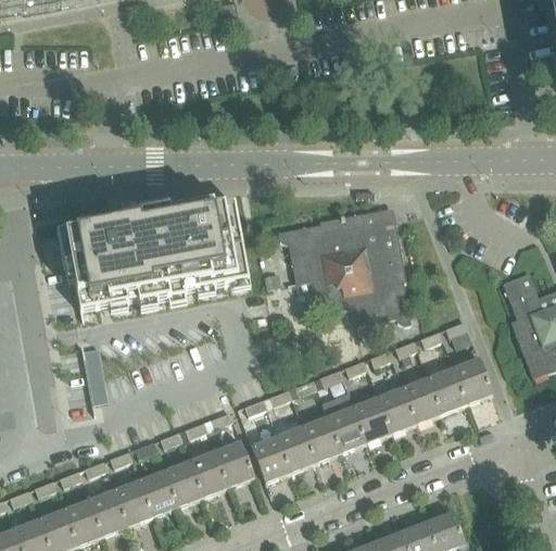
[(553,0),(555,17),(555,0),(0,0),(0,14),(78,0),(553,0)]
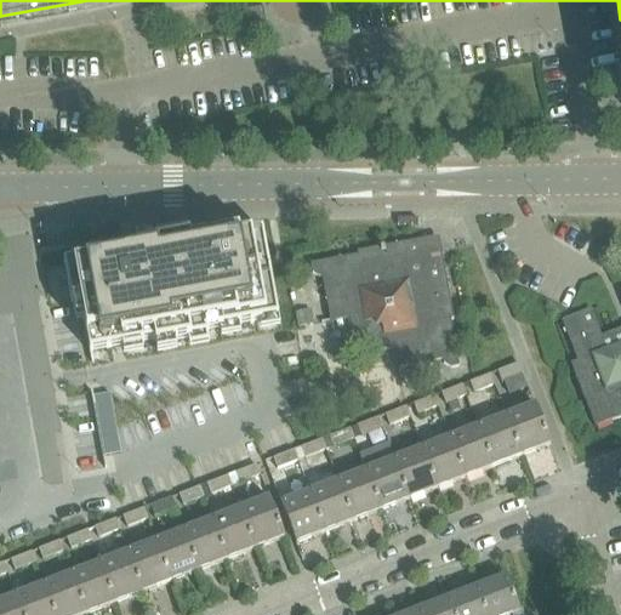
[(243,7),(245,26),(266,22),(263,4),(243,7)]
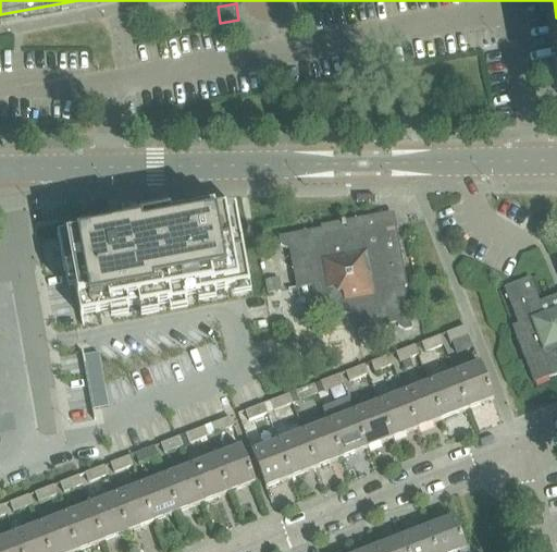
[(111,222),(57,232),(63,268),(72,267),(81,313),(82,311),(99,309),(110,307),(138,302),(139,306),(157,303),(186,297),(185,293),(249,281),(240,233),(239,224),(235,204),(214,207),(214,203),(197,206),(185,208),(170,211),(169,203),(150,206),(122,211),(123,215),(111,216),(111,215),(109,216),(108,216),(109,220),(111,220),(111,222)]
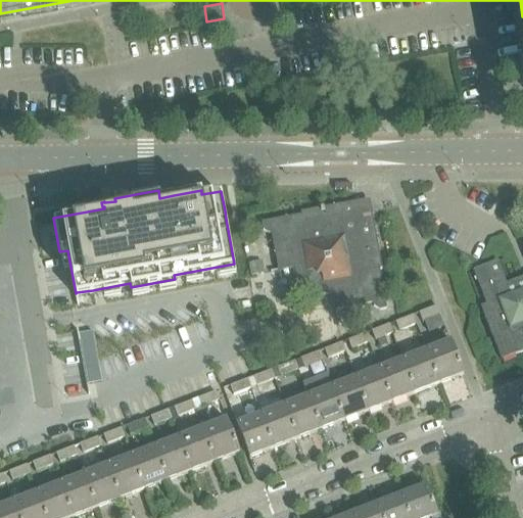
[(300,207),(301,210),(262,219),(264,226),(269,230),(272,229),(279,267),(294,264),(297,280),(308,278),(310,283),(315,282),(317,292),(333,290),(336,305),(374,298),(374,301),(379,305),(387,304),(380,265),(382,264),(372,207),(365,208),(359,204),(358,197),(300,207)]
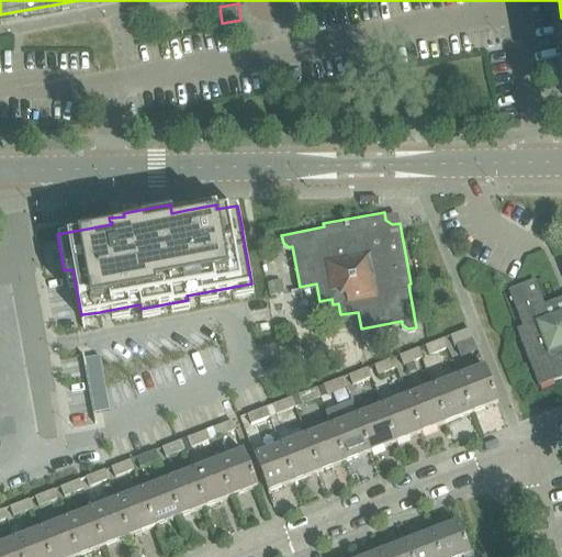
[(561,308),(549,314),(535,277),(508,287),(523,324),(517,326),(539,383),(561,374),(561,308)]
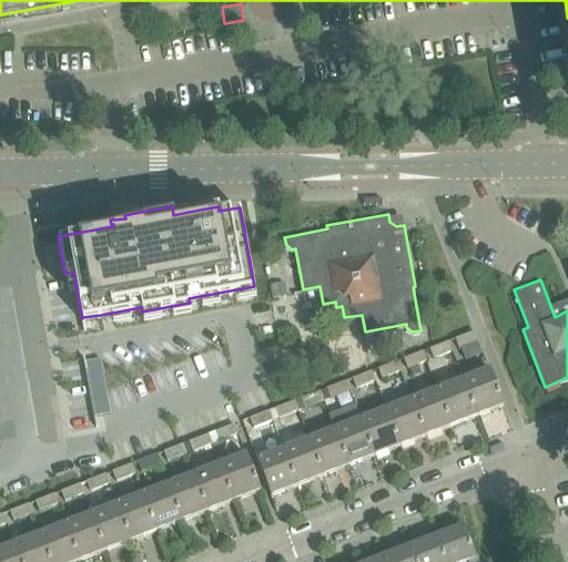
[(455,335),(458,345),(478,337),(474,328),(455,335)]
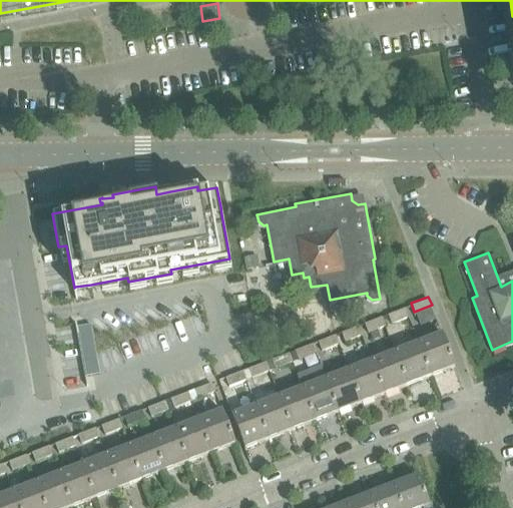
[(388,312),(391,321),(408,314),(405,306),(388,312)]
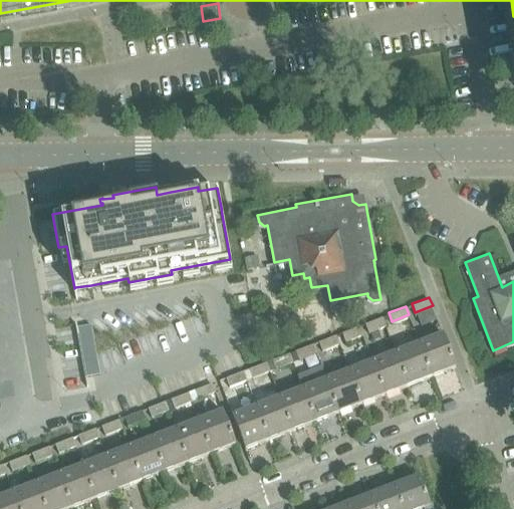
[(365,321),(368,330),(386,323),(382,315),(365,321)]
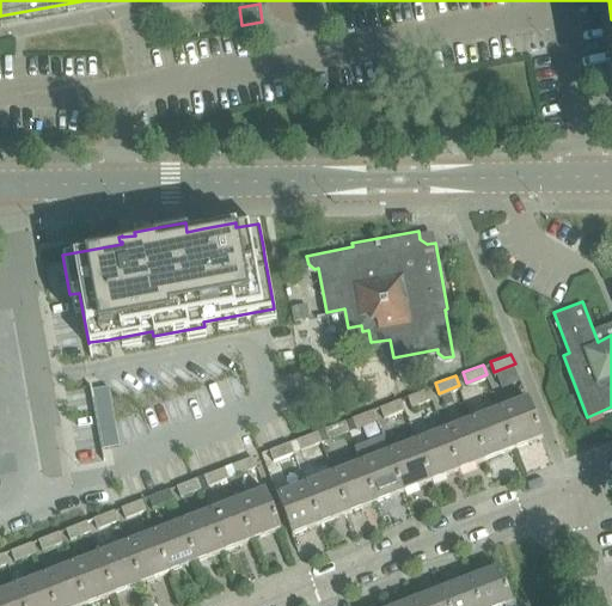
[(101,384),(92,386),(93,393),(103,446),(111,445),(120,442),(115,417),(109,383),(101,384)]
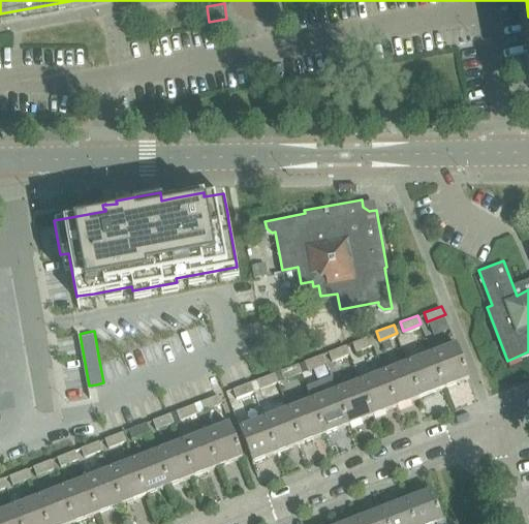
[(352,340),(355,349),(373,342),(370,334),(352,340)]
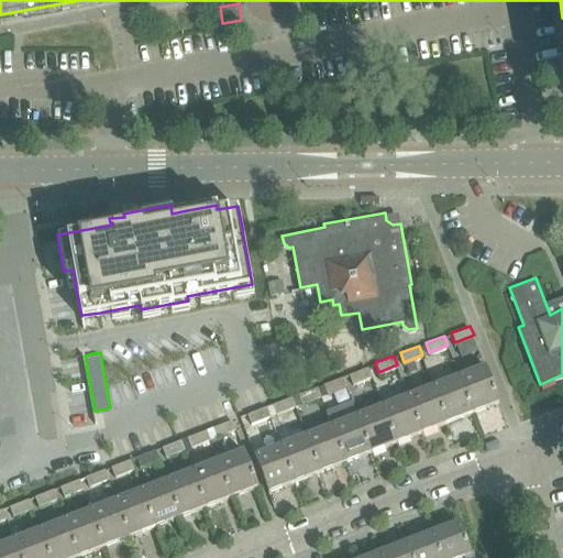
[(485,363),(459,373),(473,409),(498,400),(485,363)]
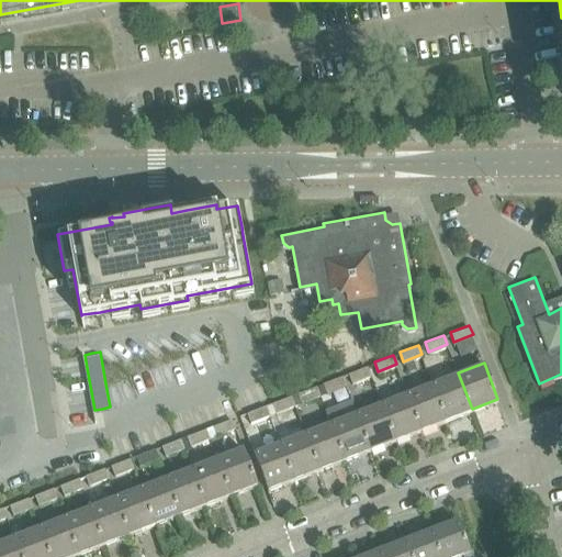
[(349,371),(352,381),(371,374),(368,365),(349,371)]
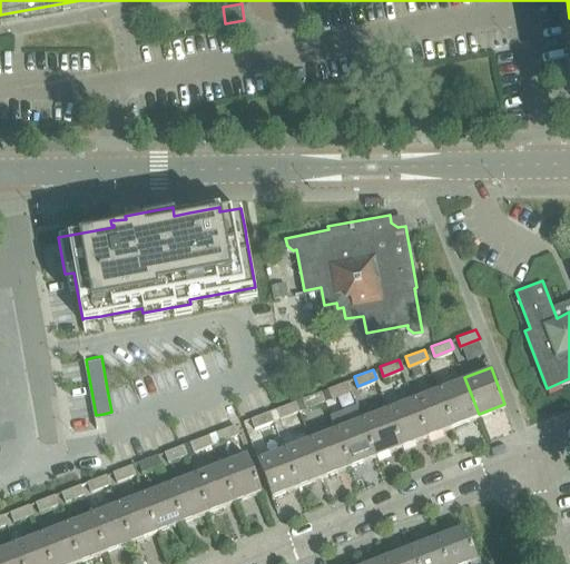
[(464,377),(439,387),(453,424),(479,414),(464,377)]
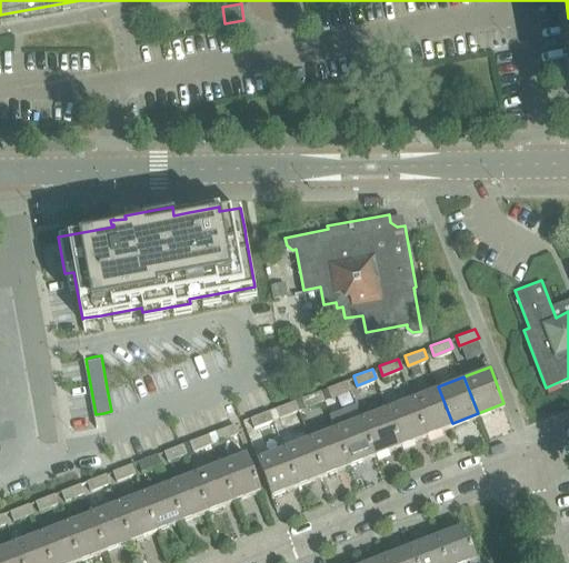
[(327,385),(331,395),(350,388),(347,379),(327,385)]
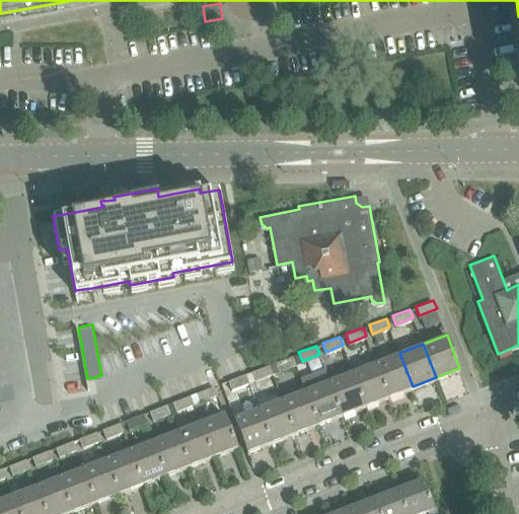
[(376,362),(388,395),(413,386),(399,353),(376,362)]
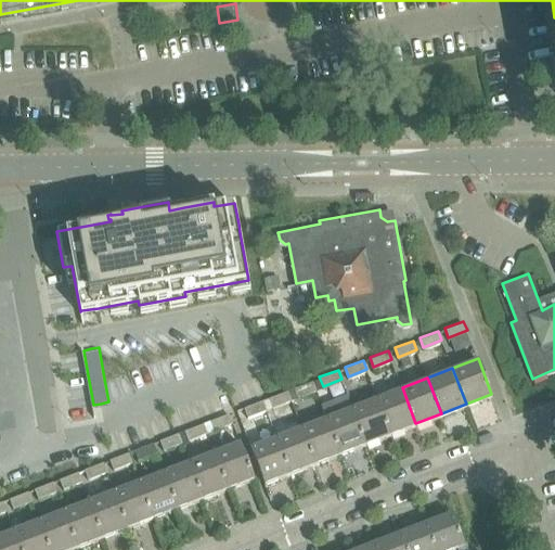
[(294,386),(298,396),(317,388),(312,380),(294,386)]
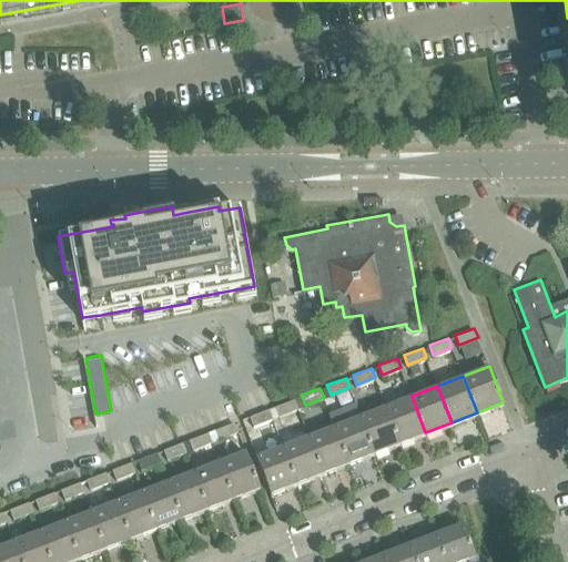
[(425,432),(412,396),(386,406),(399,442),(425,432)]
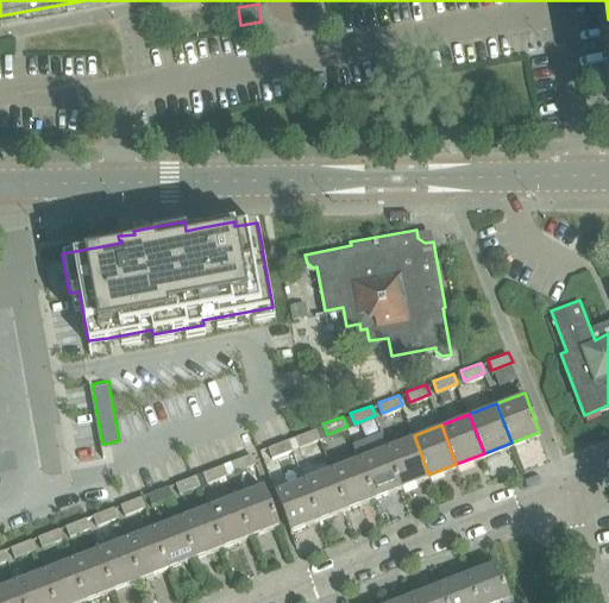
[(295,434),(299,445),(320,437),(315,426),(295,434)]
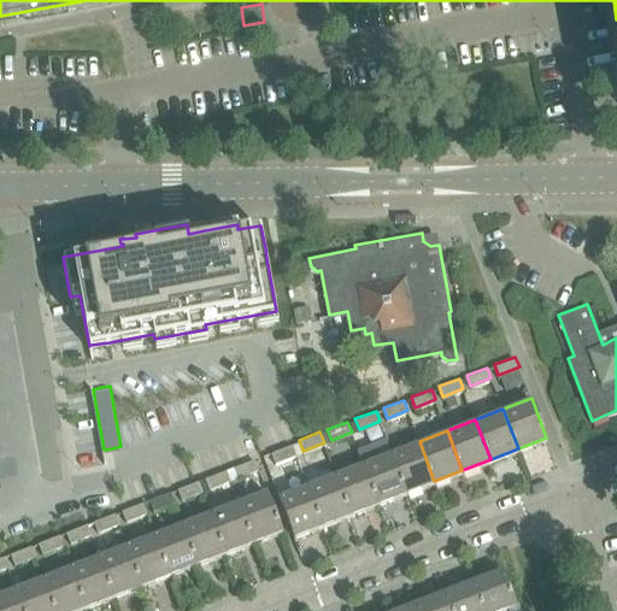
[(419,441),(392,452),(406,492),(434,481),(419,441)]
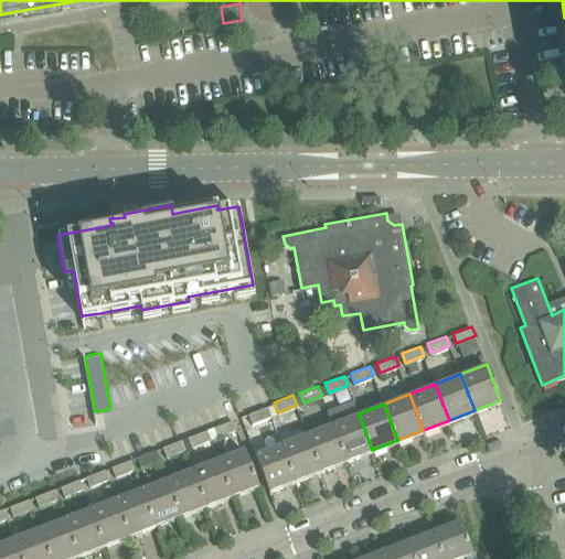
[(248,412),(252,422),(272,415),(267,405),(248,412)]
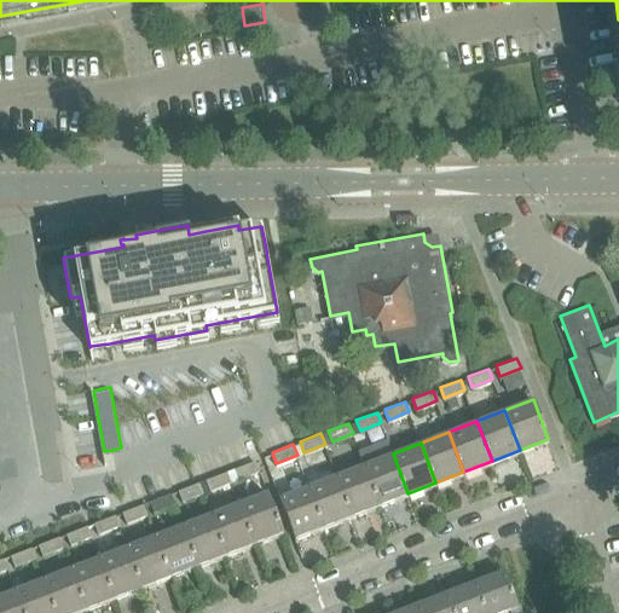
[(393,454),(365,464),(380,504),(408,493),(393,454)]
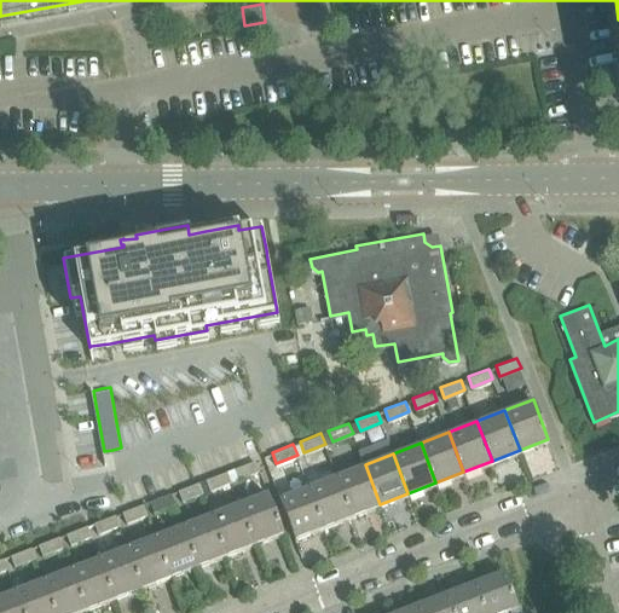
[(235,467),(238,478),(259,469),(255,460),(235,467)]
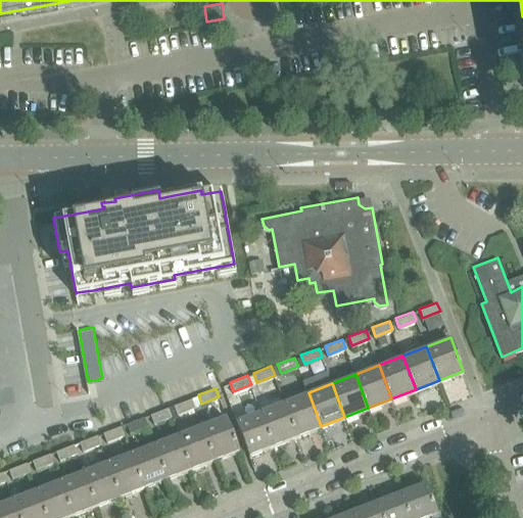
[(308,392),(284,402),(297,435),(321,426),(308,392)]
